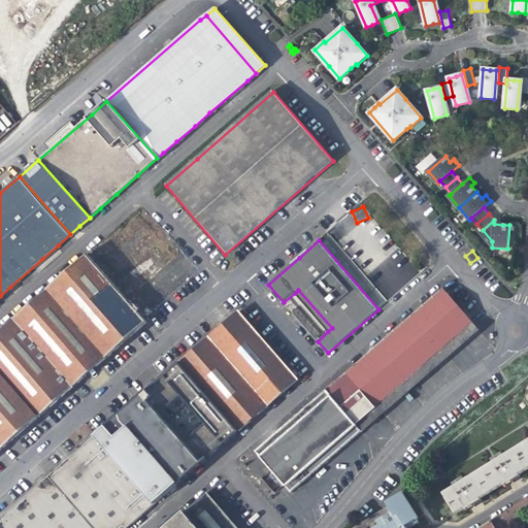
[(88,255),(47,289),(107,357),(129,337),(146,322),(122,293),(88,255)]
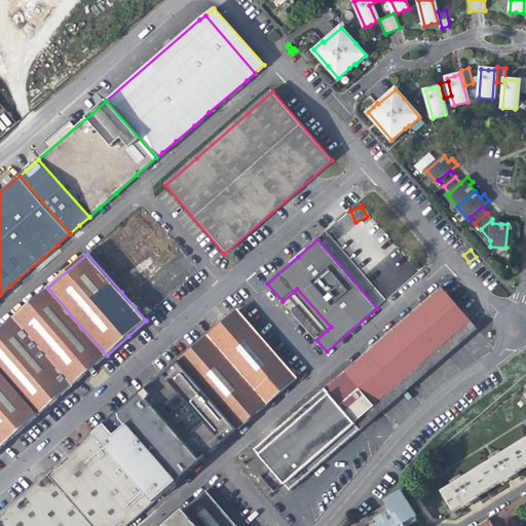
[(441,287),(343,371),(374,406),(472,321),(441,287)]
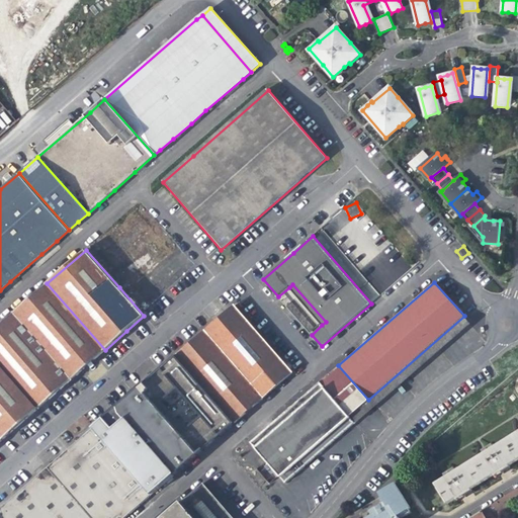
[(24,303),(0,324),(0,366),(37,410),(64,386),(105,350),(47,283),(24,303)]
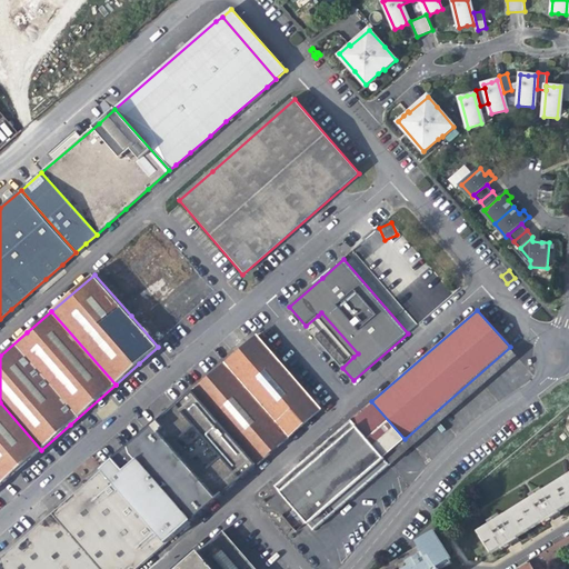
[(321,312),(318,316),(353,357),(358,353),(321,312)]
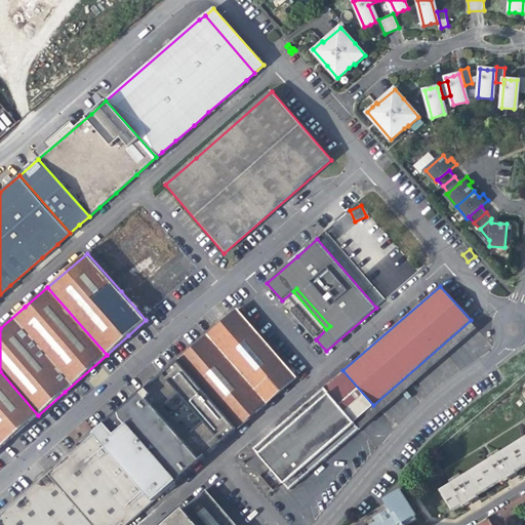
[(297,375),(238,307),(220,322),(209,331),(269,400),(297,375)]
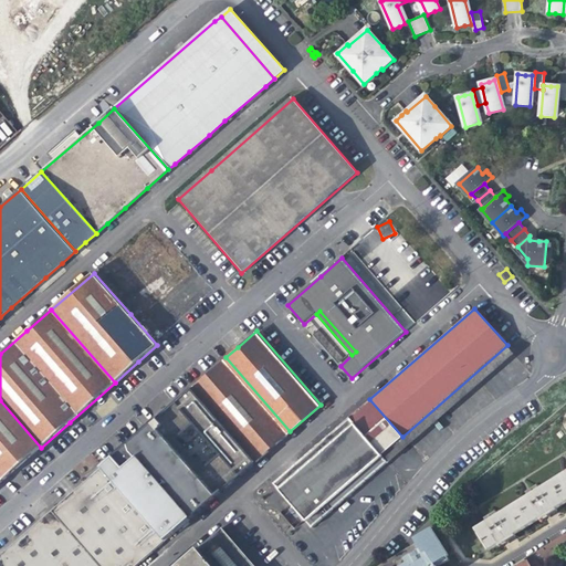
[(515,355),(507,345),(402,437),(410,446),(515,355)]
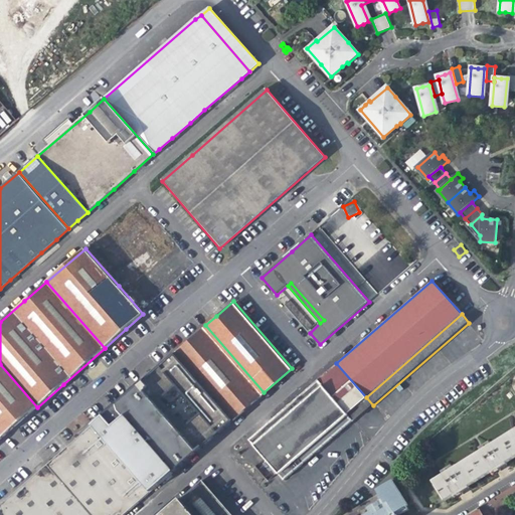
[(264,392),(205,326),(176,349),(235,417),(243,409),(256,398),(264,392)]
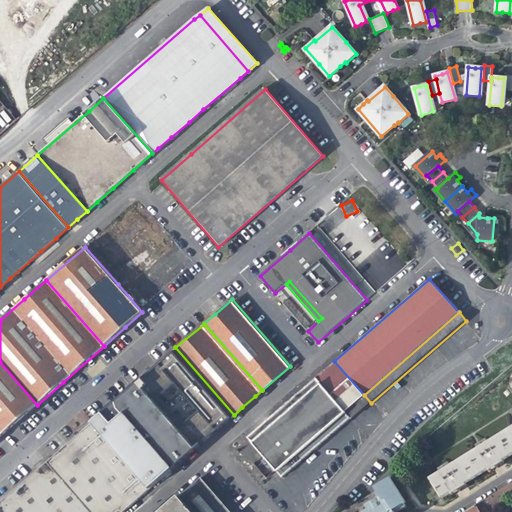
[(207,438),(234,415),(175,347),(140,378),(118,397),(178,463),(207,438)]
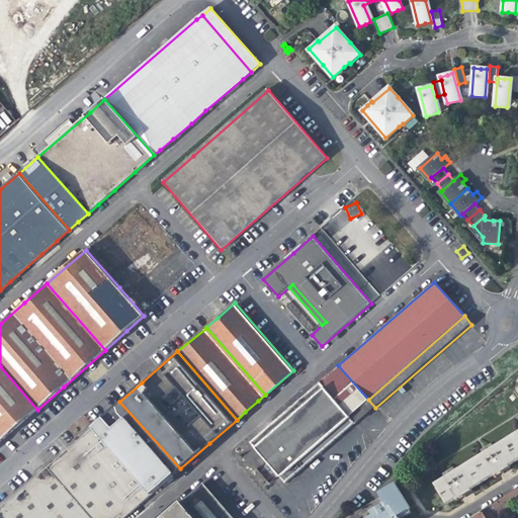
[(318,454),(354,422),(350,416),(368,400),(338,365),(251,442),(285,482),(318,454)]
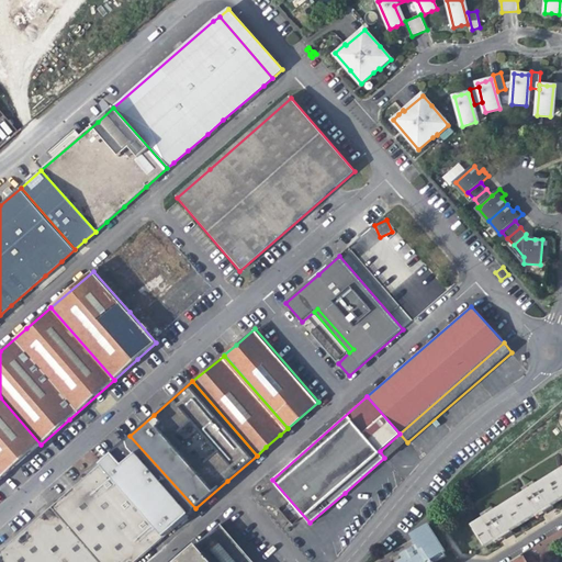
[(0,397),(0,471),(4,476),(15,465),(34,450),(41,445),(0,397)]
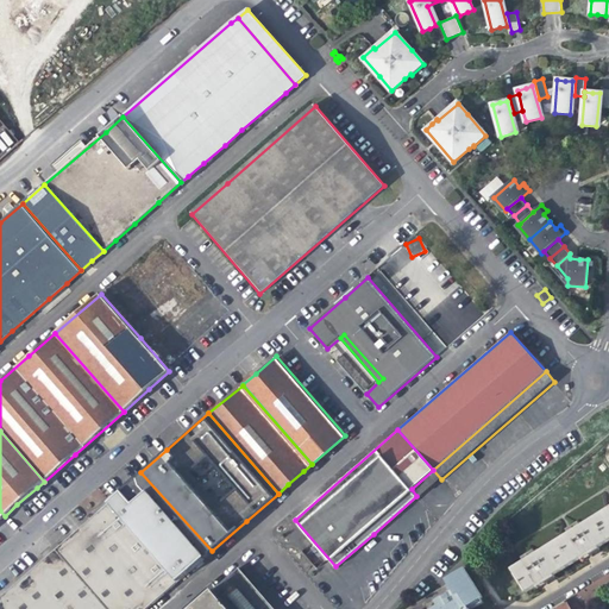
[(431,489),(441,479),(433,470),(412,489),(416,496),(419,500),(431,489)]
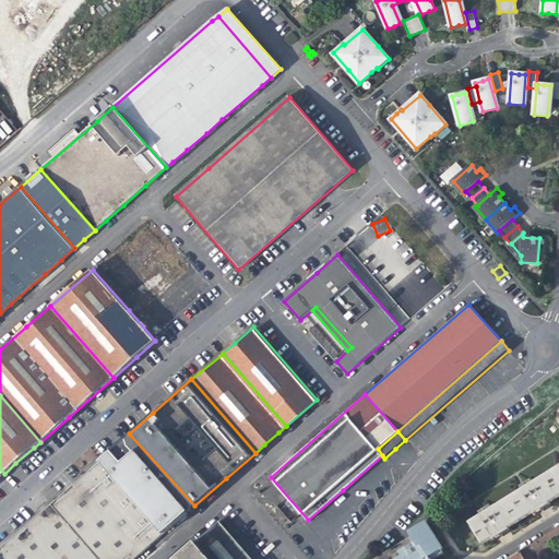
[(194,506),(129,433),(103,459),(135,496),(164,530),(194,506)]
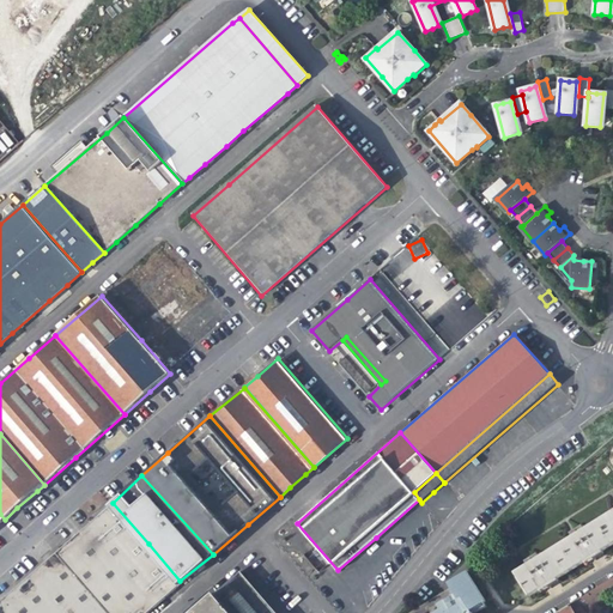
[(92,592),(149,544),(113,503),(89,522),(58,550),(92,592)]
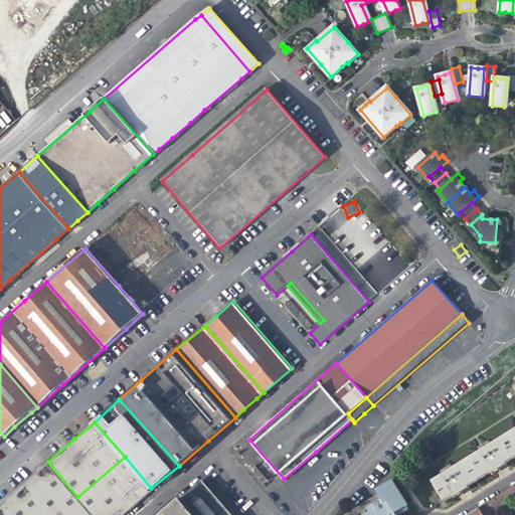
[(514,431),(489,447),(488,446),(483,449),(484,450),(451,471),(450,469),(446,472),(447,474),(434,482),(446,500),(461,491),(495,470),(514,457),(514,431)]
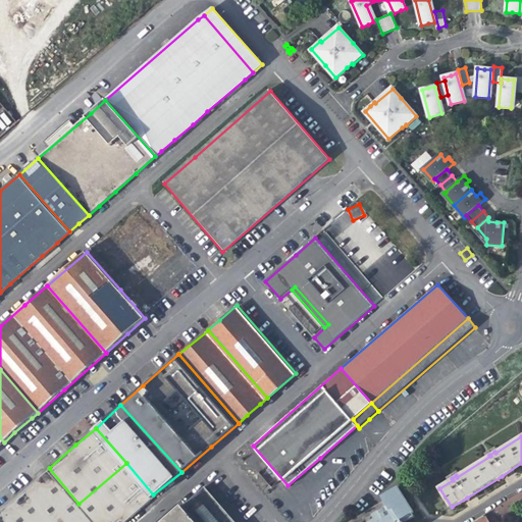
[(126,463),(79,504),(95,521),(120,521),(141,506),(153,494),(126,463)]
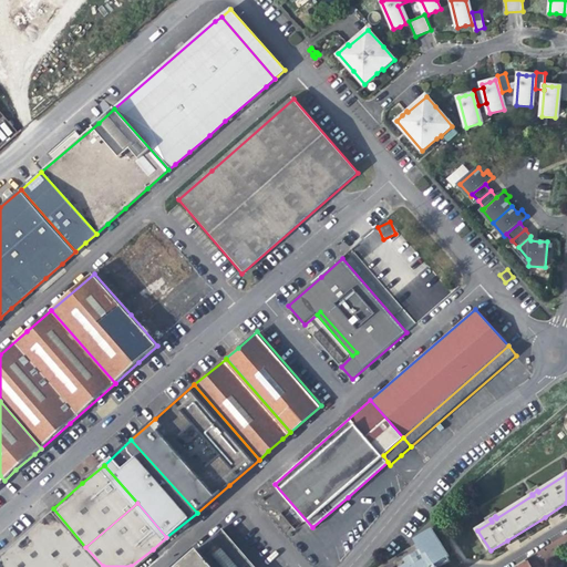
[(103,566),(85,547),(53,508),(0,555),(0,566),(103,566)]
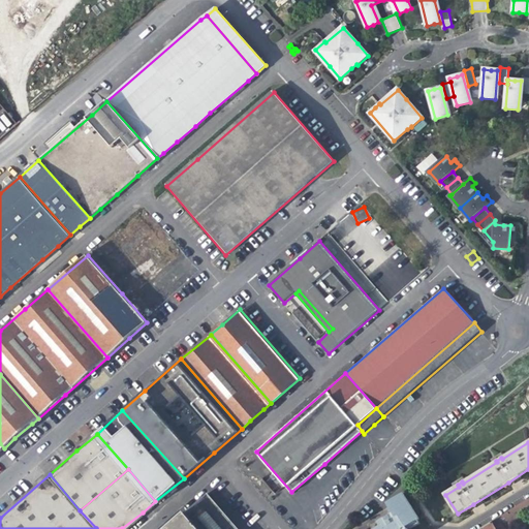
[(272,474),(263,483),(273,492),(281,484),(272,474)]
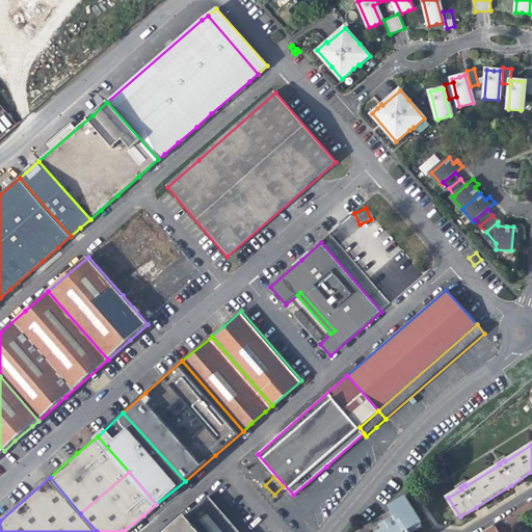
[(209,496),(185,516),(198,531),(240,531),(218,506),(209,496)]
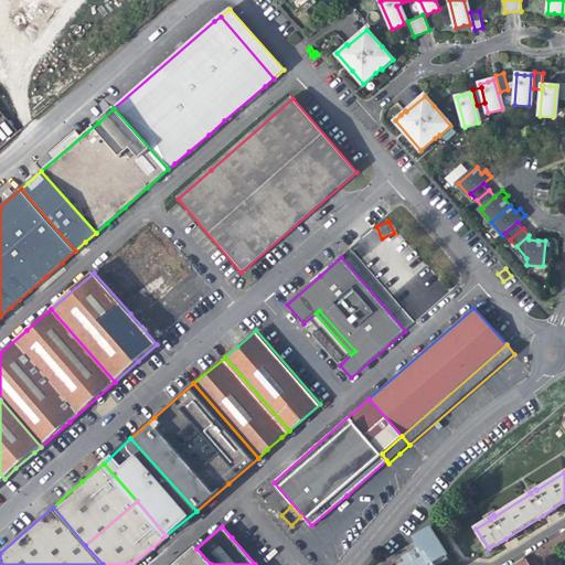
[(437,564),(450,557),(433,530),(416,541),(423,552),(419,554),(406,562),(408,564),(437,564)]
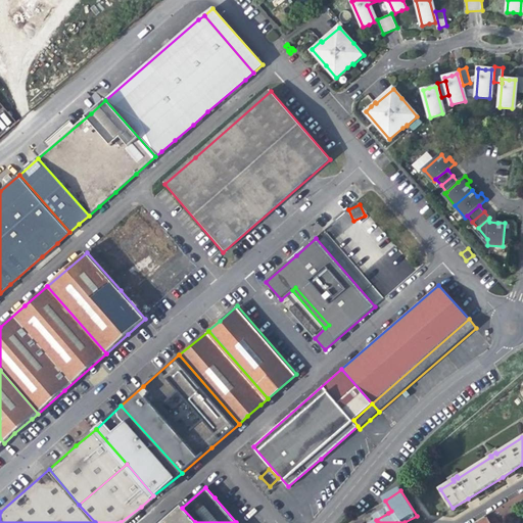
[(522,493),(488,516),(491,522),(502,522),(522,510),(522,493)]
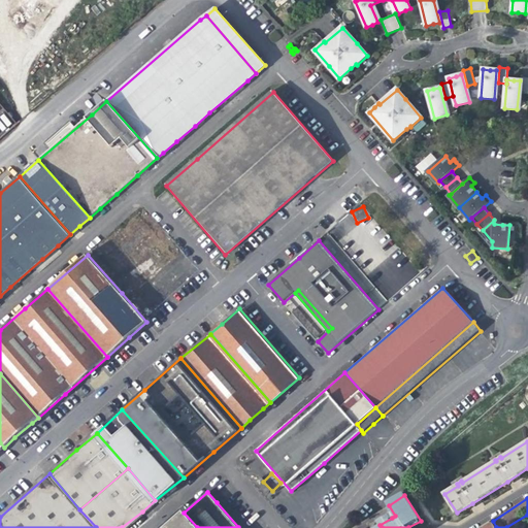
[(197,527),(184,513),(175,520),(166,527),(197,527)]
